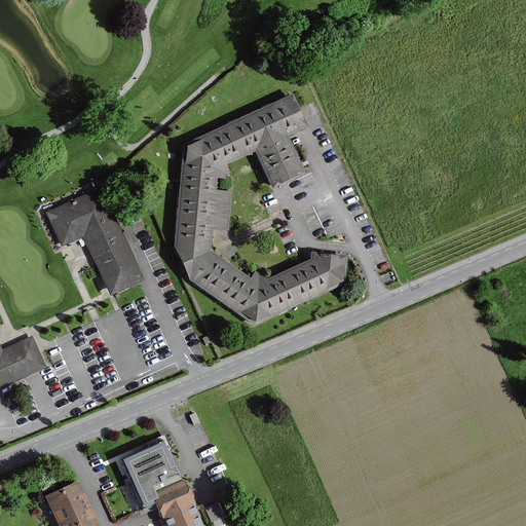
[(262,295),(251,295),(251,288),(208,258),(210,232),(227,234),(229,200),(213,198),(213,182),(211,179),(213,170),(222,170),(258,153),(271,190),(299,178),(285,143),(303,134),(291,105),(187,155),(178,257),(190,282),(254,326),(341,286),(341,263),(315,261),(314,268),(308,272),(305,268),(294,272),(262,290),(262,295)]
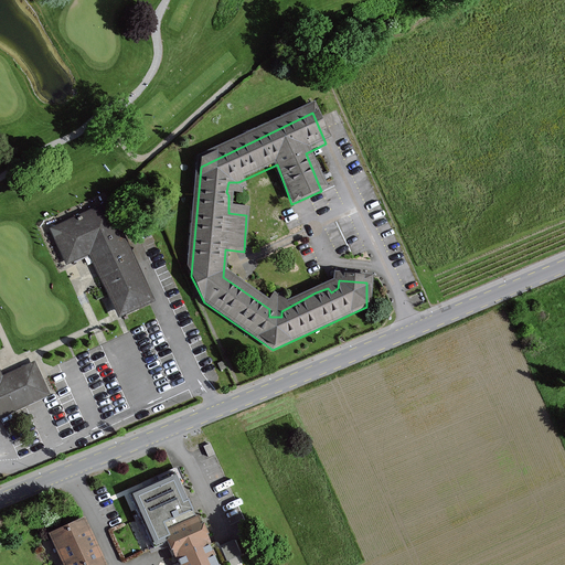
[(87,256),(116,319),(152,304),(107,202),(48,230),(64,266),(87,256)]
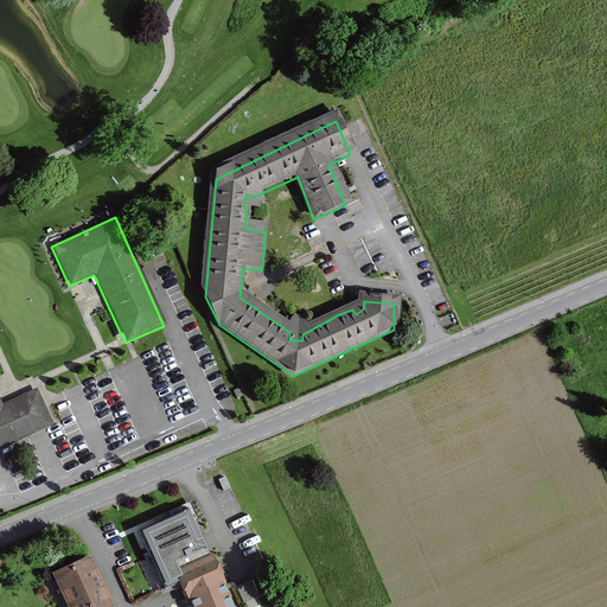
[(0,445),(48,423),(33,391),(0,407),(0,445)]
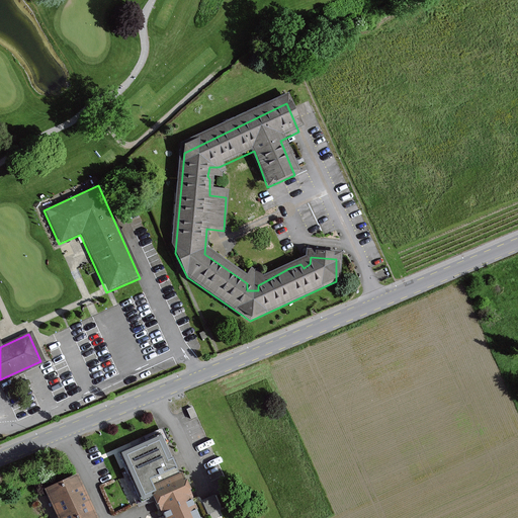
[(154,498),(157,504),(160,503),(163,510),(166,516),(167,517),(200,517),(191,498),(180,473),(162,435),(120,454),(142,500),(153,495),(154,498)]
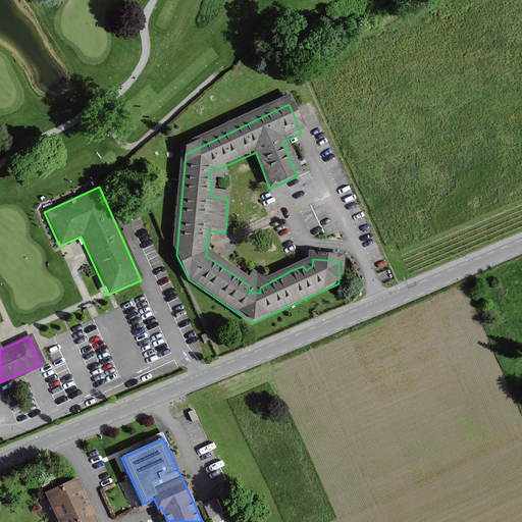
[(96,521),(76,479),(48,492),(61,521),(96,521)]
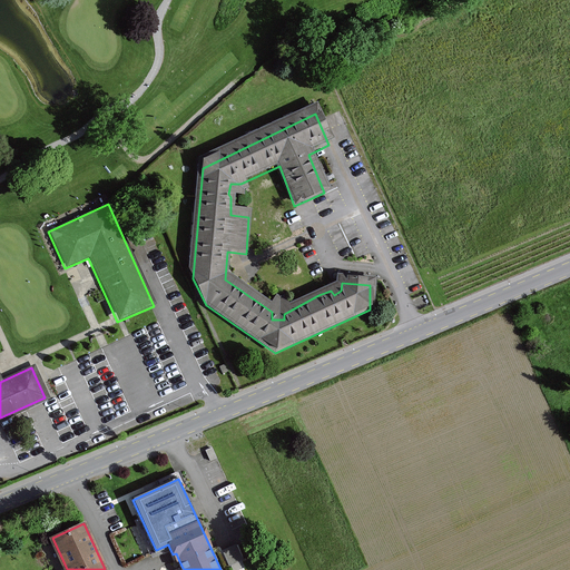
All buildings are outlined.
